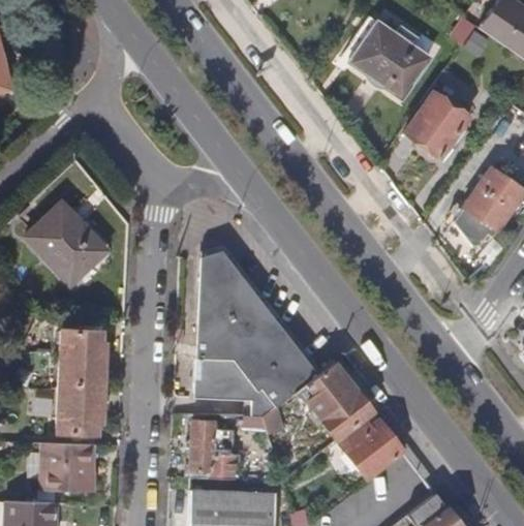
[(523,5),(516,0),(492,0),(478,22),(523,53),(523,5)]
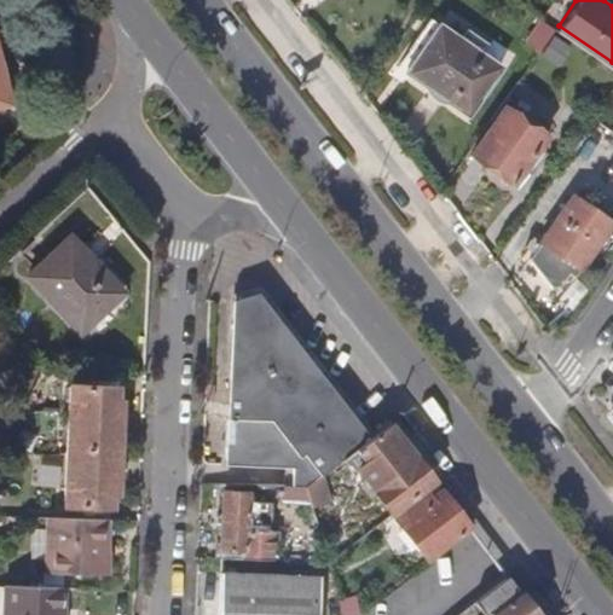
[(443,27),(411,74),(472,115),(504,67),(443,27)]
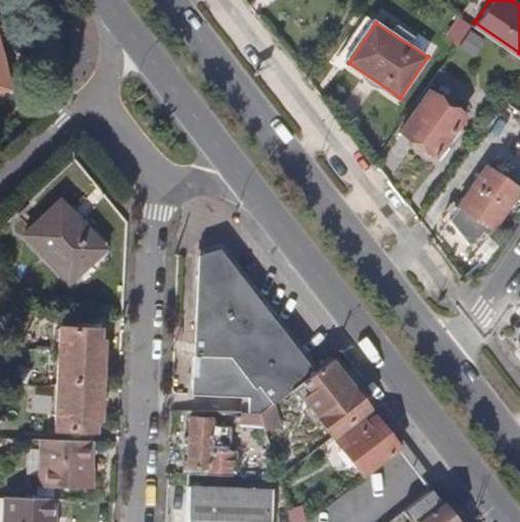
[(465,89),(486,56),(463,41),(442,74),(465,89)]
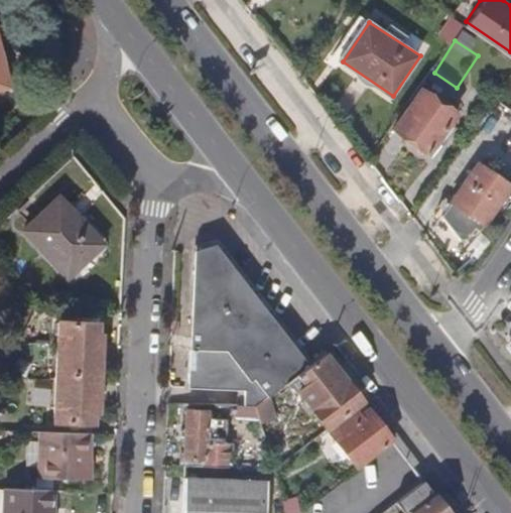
[(0,90),(11,87),(0,42),(0,90)]
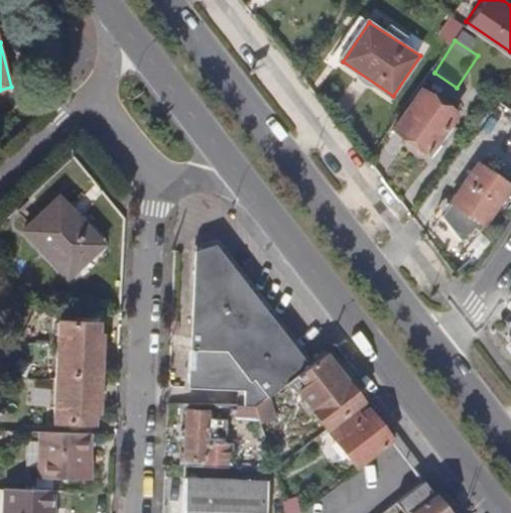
[(434,151),(460,115),(424,89),(398,126),(434,151)]
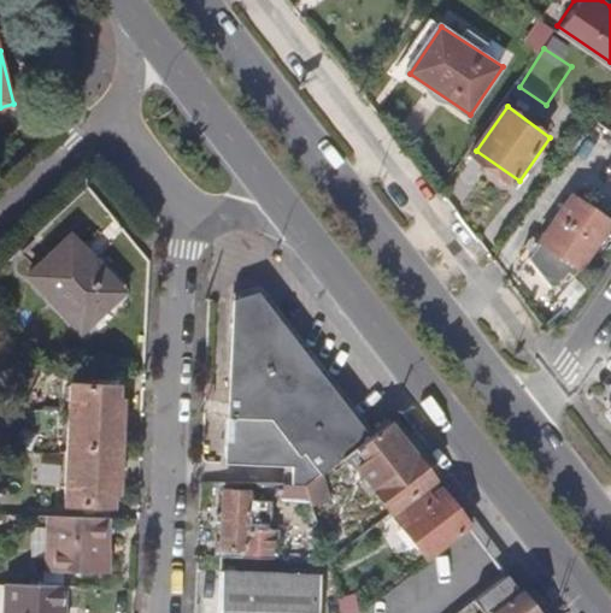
[(585,265),(610,225),(610,211),(597,201),(601,194),(589,187),(585,193),(579,190),(546,240),(585,265)]
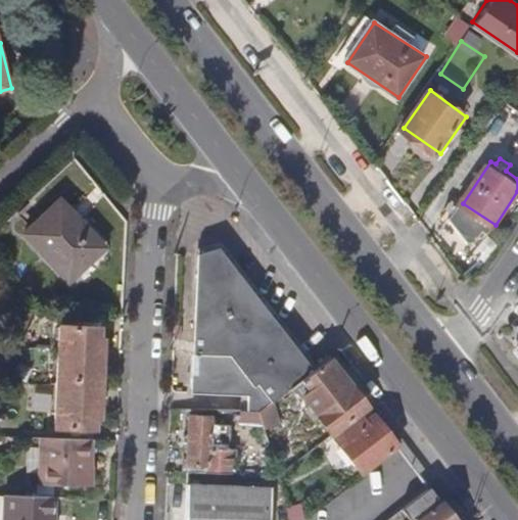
[(73,279),(82,271),(103,251),(88,236),(94,230),(65,199),(29,232),(73,279)]
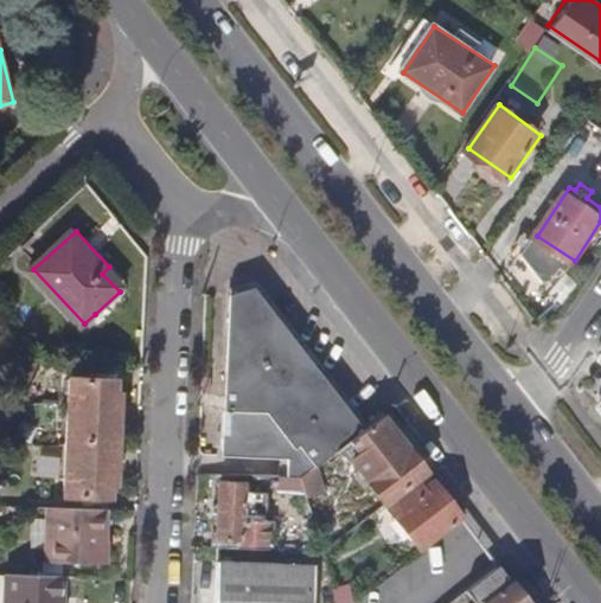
[(285,459),(285,478),(301,478),(344,444),(366,428),(257,290),(244,293),(231,295),(227,457),(285,459)]
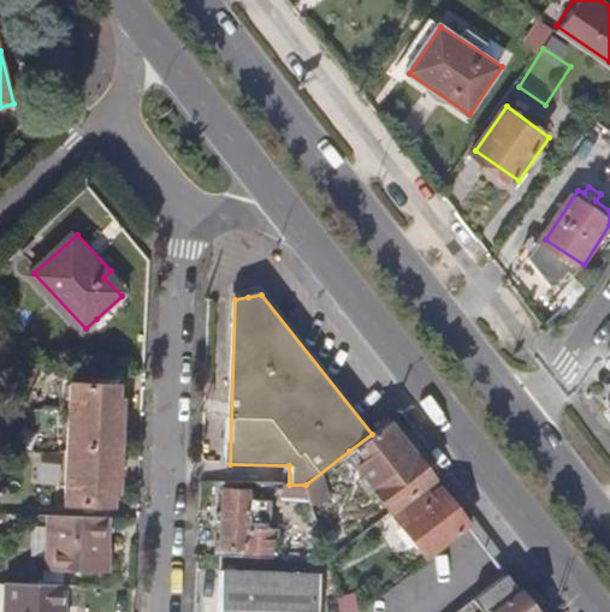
[(65,500),(111,503),(112,487),(118,487),(123,400),(116,400),(116,385),(72,381),(65,500)]
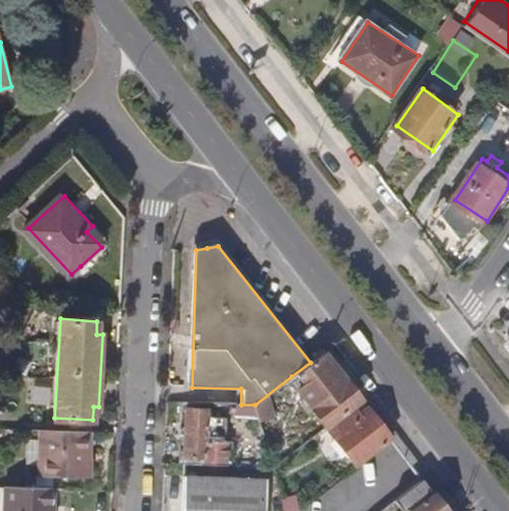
[(291,376),(327,425),(362,398),(344,373),(326,349),(310,362),(291,376)]
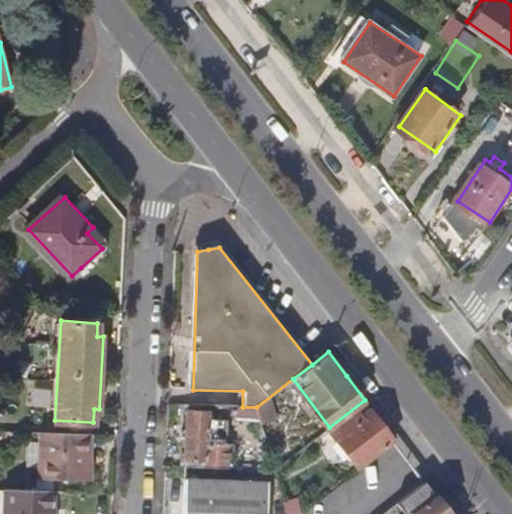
[(329,427),(361,469),(398,441),(381,420),(365,400),(329,427)]
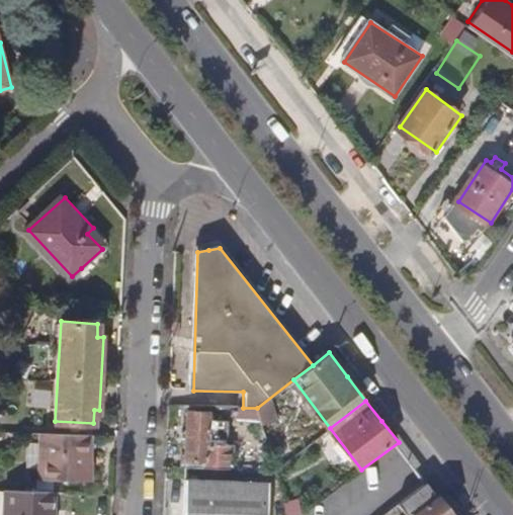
[(186,458),(186,466),(234,468),(235,441),(218,440),(219,411),(193,410),(191,458),(186,458)]
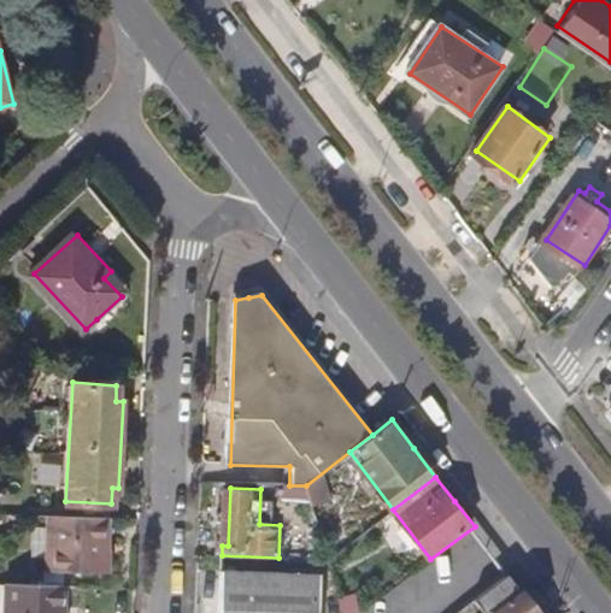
[(100,571),(103,519),(51,514),(47,569),(100,571)]
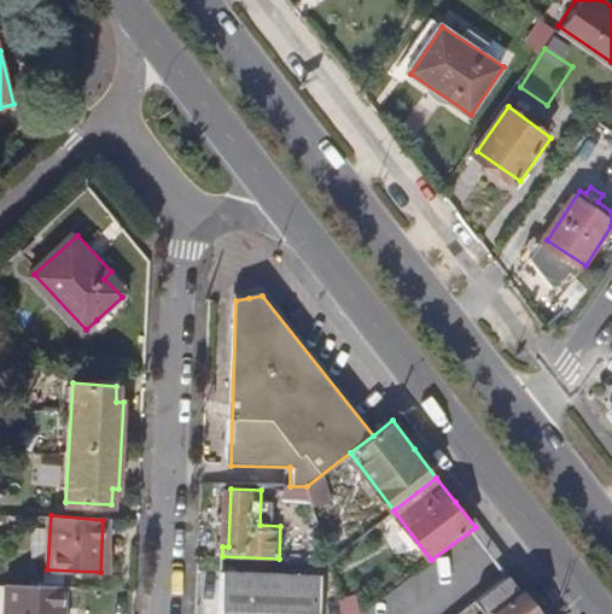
[(477,600),(488,613),(542,613),(511,573),(477,600)]
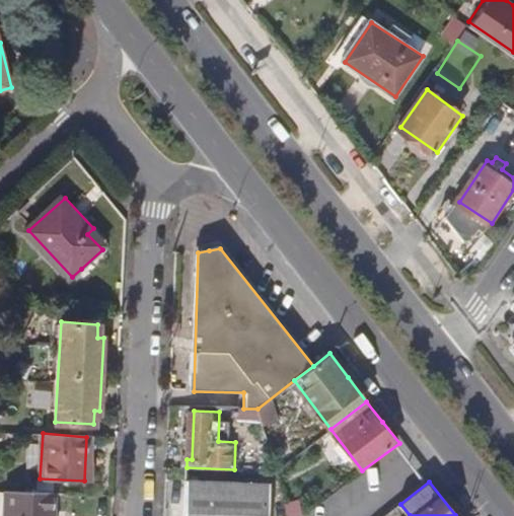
[(189,483),(187,515),(268,515),(270,487),(189,483)]
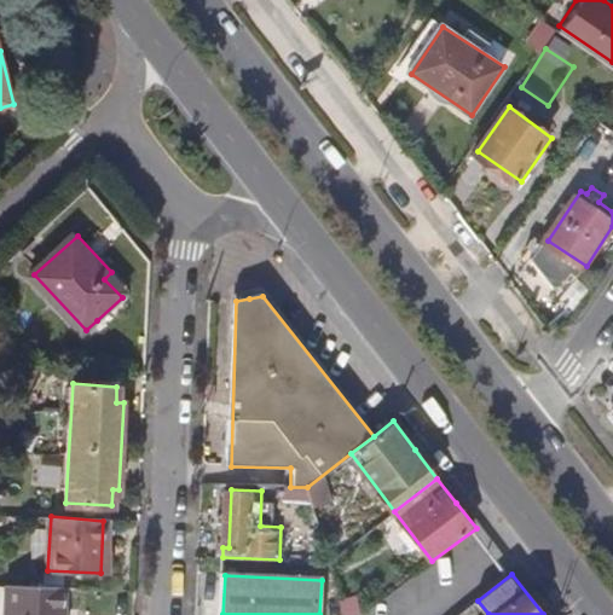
[(9,585),(7,614),(65,614),(67,589),(9,585)]
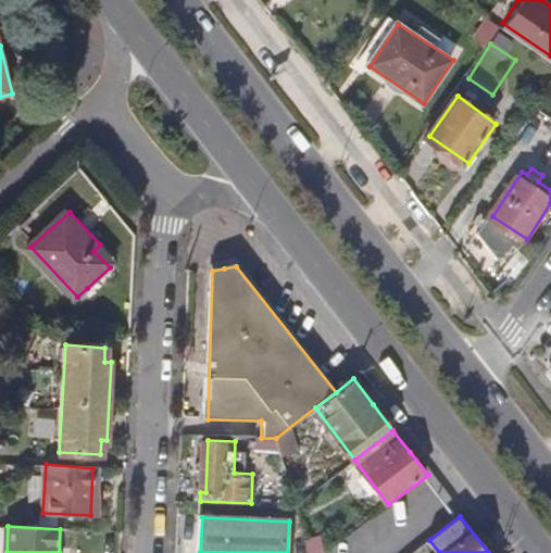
[(316,529),(307,532),(313,552),(322,552),(325,552),(316,529)]
